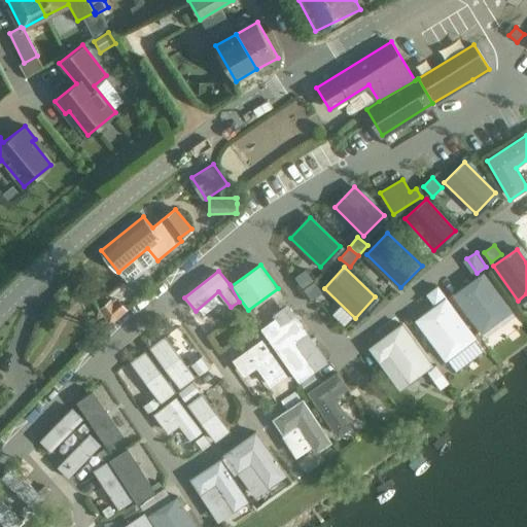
[(305,271),(295,277),(304,287),(313,281),(305,271)]
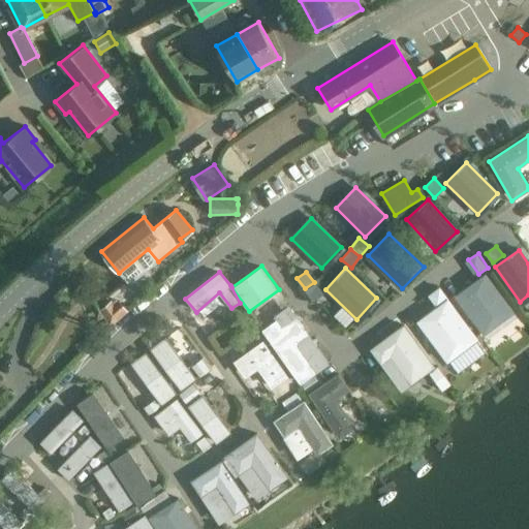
[(485,272),(455,296),(484,335),(515,312),(485,272)]
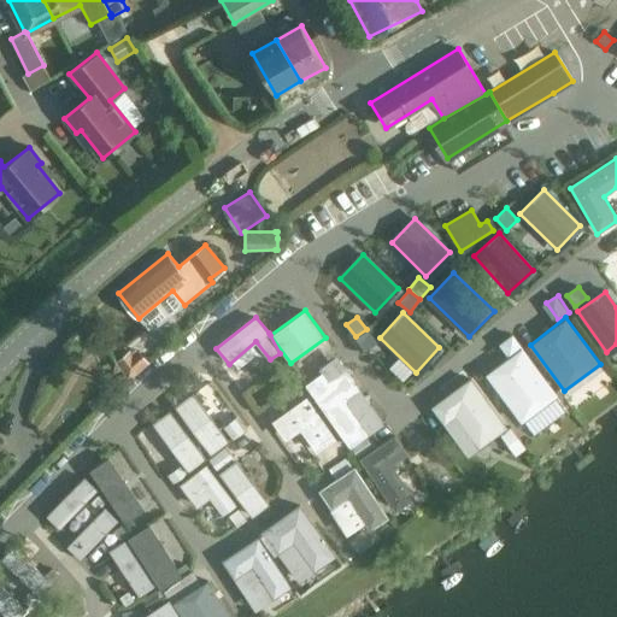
[(366,329),(356,338),(365,351),(376,342),(366,329)]
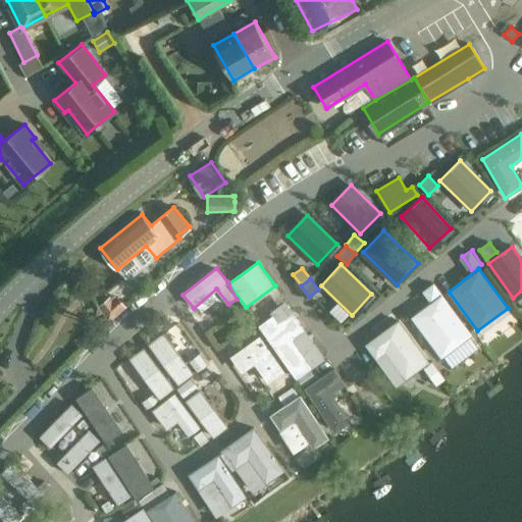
[(441,294),(412,316),(441,357),(442,356),(457,346),(470,335),(472,334),(441,294)]
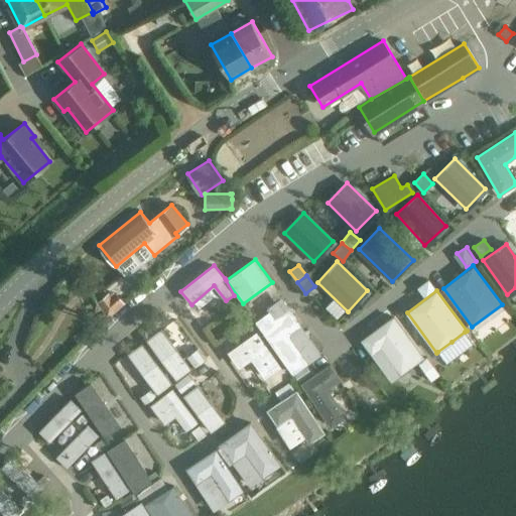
[(269,311),(256,321),(293,374),(308,363),(289,336),(290,332),(301,326),(290,308),(289,308),(275,318),(270,311),(269,311)]
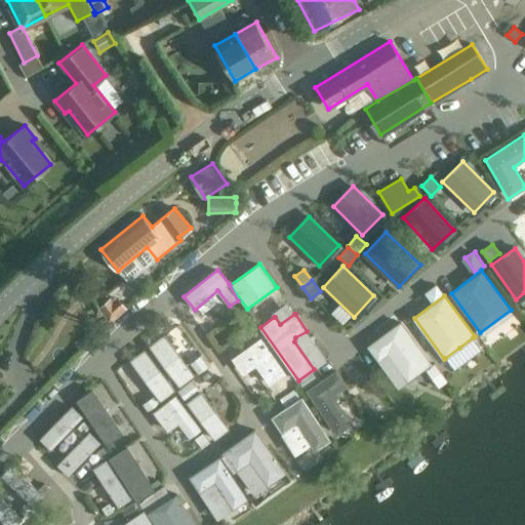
[(400,323),(368,347),(377,359),(387,353),(407,380),(430,364),(400,323)]
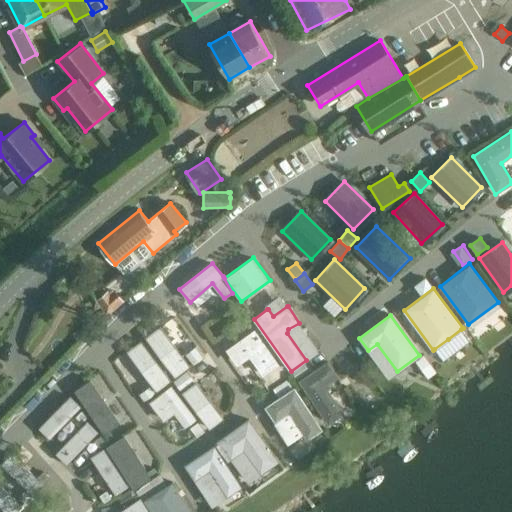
[(248,320),(239,326),(244,333),(253,327),(248,320)]
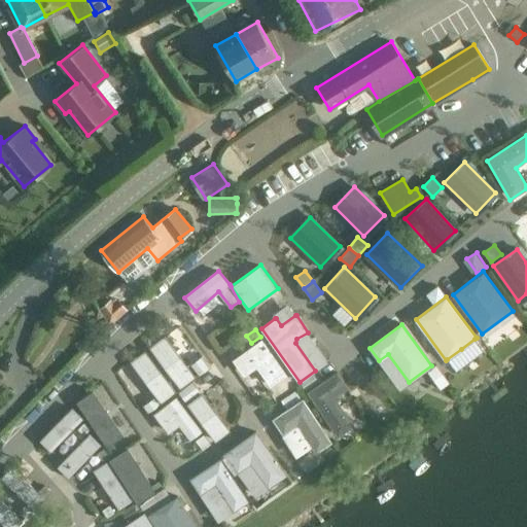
[(260,339),(231,360),(242,377),(254,367),(268,386),(285,373),(260,339)]
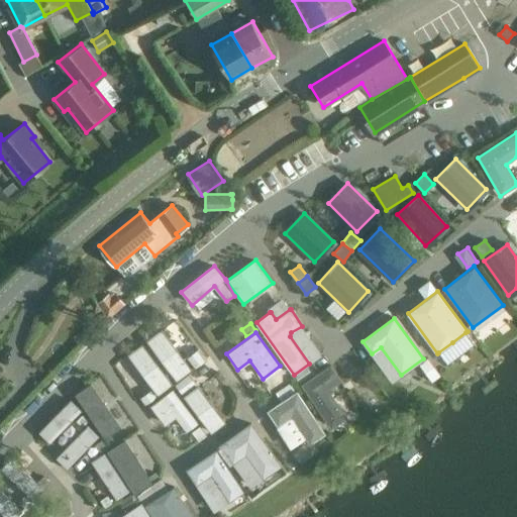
[(161,333),(145,344),(177,386),(192,374),(161,333)]
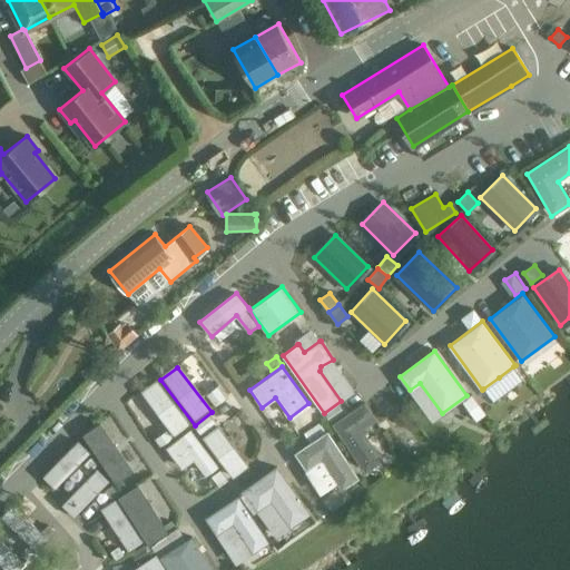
[(157,383),(140,395),(174,440),(189,428),(157,383)]
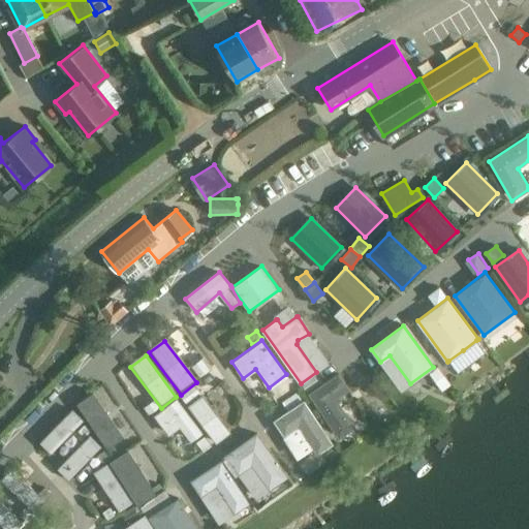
[(321,383),(309,394),(340,439),(356,428),(337,399),(350,390),(339,372),(321,383)]
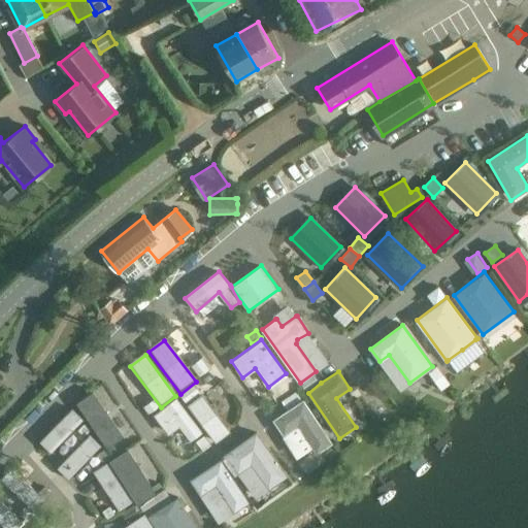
[(314,374),(300,384),(305,391),(319,383),(314,374)]
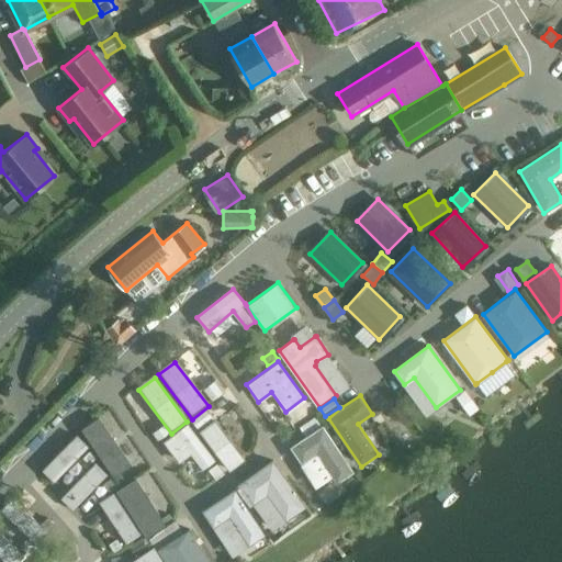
[(0,434),(14,418),(0,405),(0,434)]
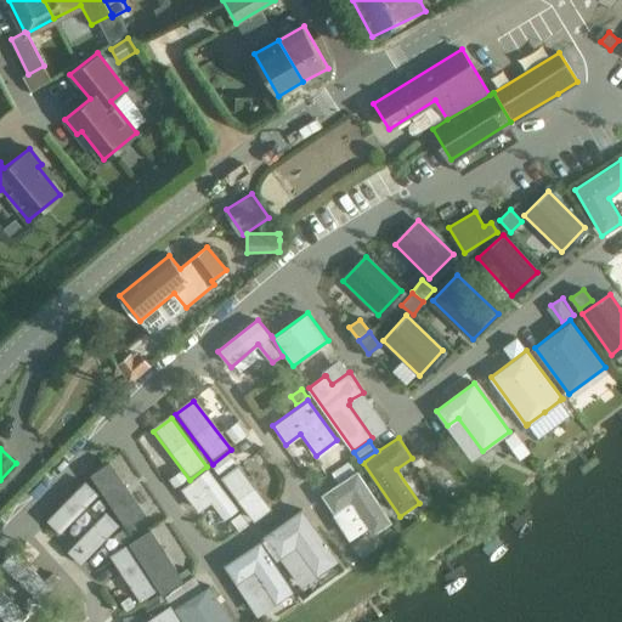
[(108,463),(91,475),(125,525),(141,514),(124,488),(125,487),(108,463)]
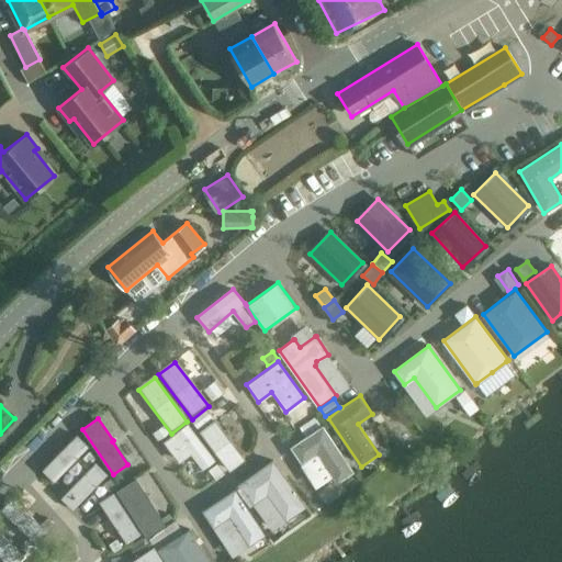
[(188,423),(163,441),(179,463),(191,453),(203,470),(215,460),(188,423)]
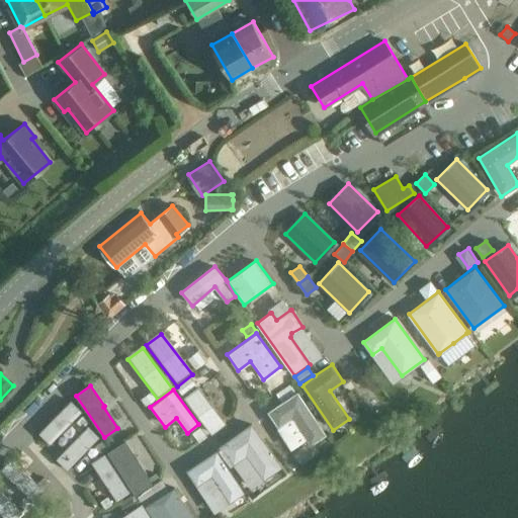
[(198,390),(183,402),(211,439),(227,428),(198,390)]
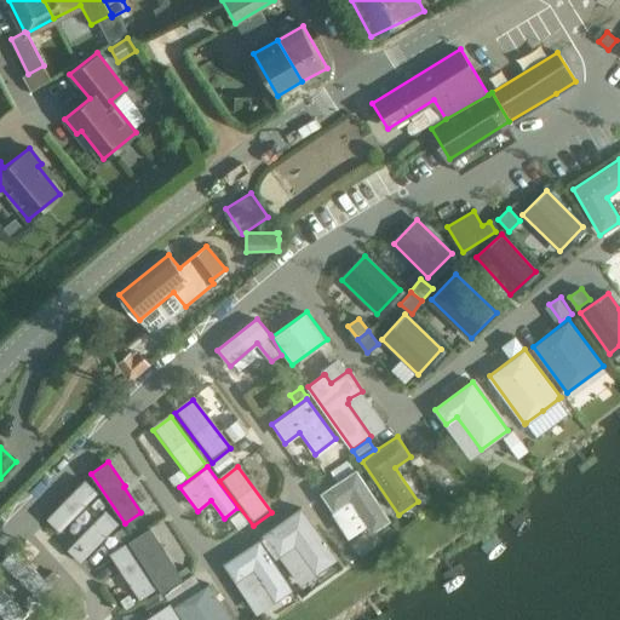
[(356,469),(320,493),(333,514),(350,501),(372,533),(391,521),(356,469)]
